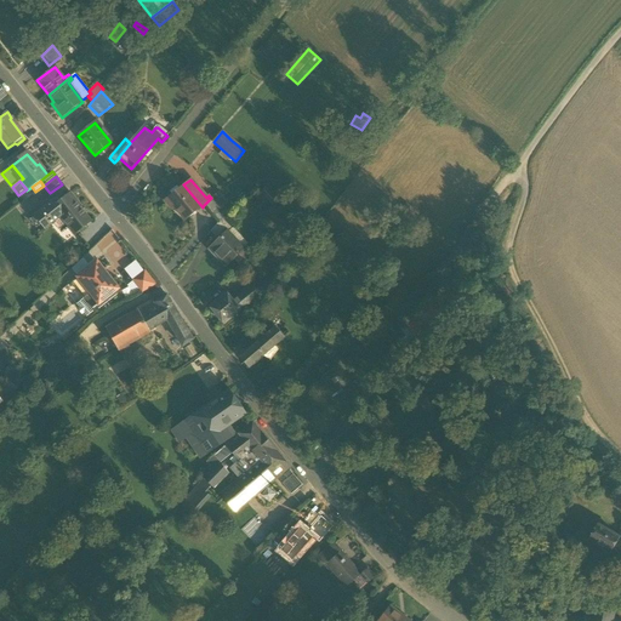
[(186,221),(203,208),(183,184),(165,200),(172,210),(175,208),(186,221)]
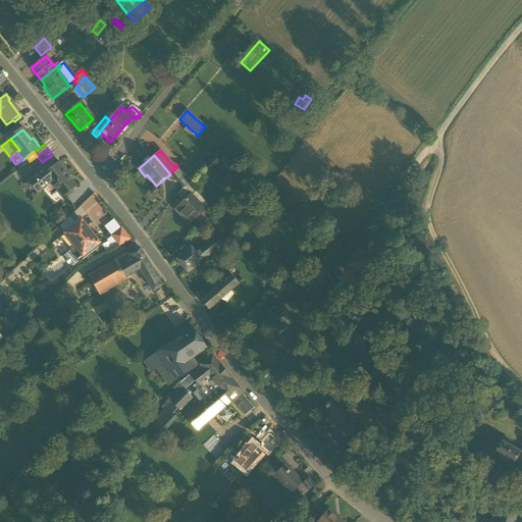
[(219,162),(228,173),(233,169),(224,157),(219,162)]
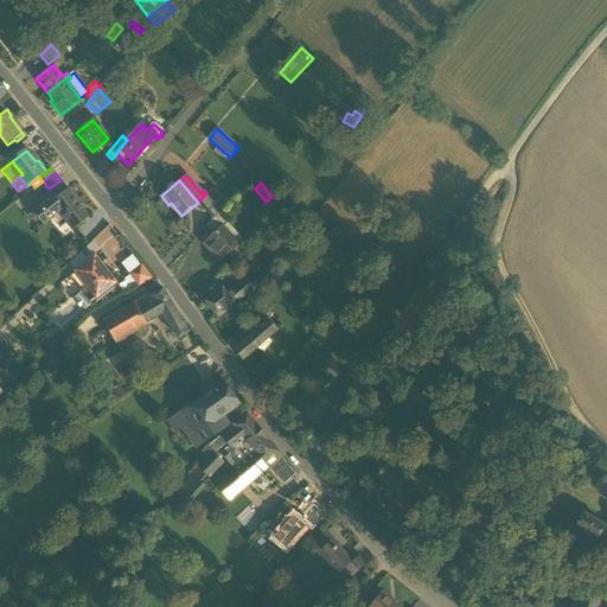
[(211,190),(224,206),(228,203),(213,187),(211,190)]
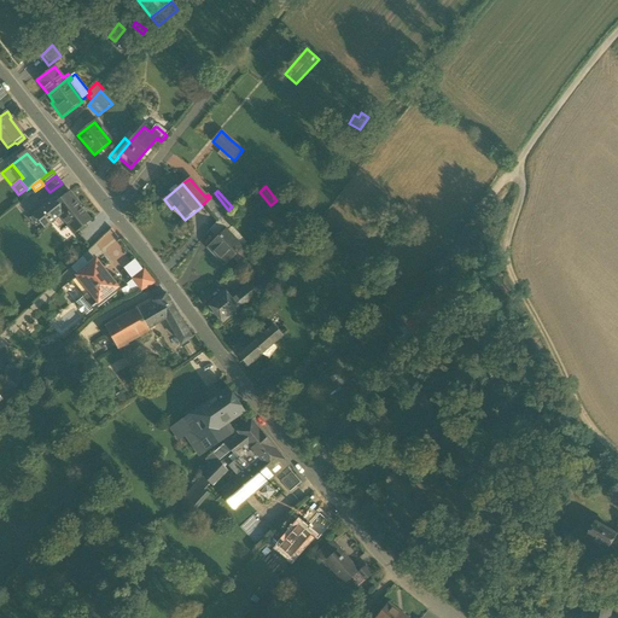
[(58,215),(75,235),(91,223),(81,210),(82,209),(70,193),(53,207),(51,203),(34,216),(45,229),(52,223),(50,221),(58,215)]
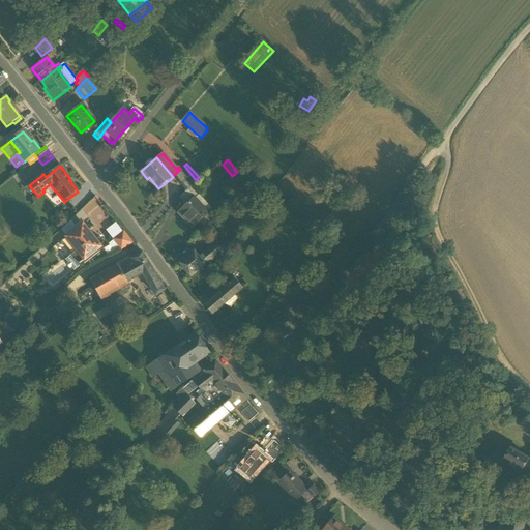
[(174,175),(186,190),(189,187),(196,180),(184,166),(180,169),(174,175)]
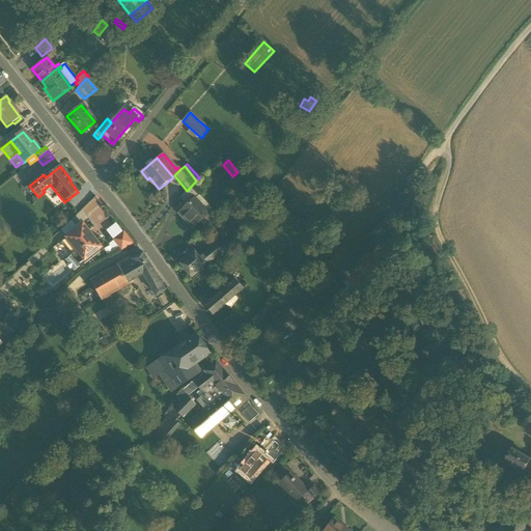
[(340,188),(347,194),(353,188),(357,184),(350,177),(345,183),(340,188)]
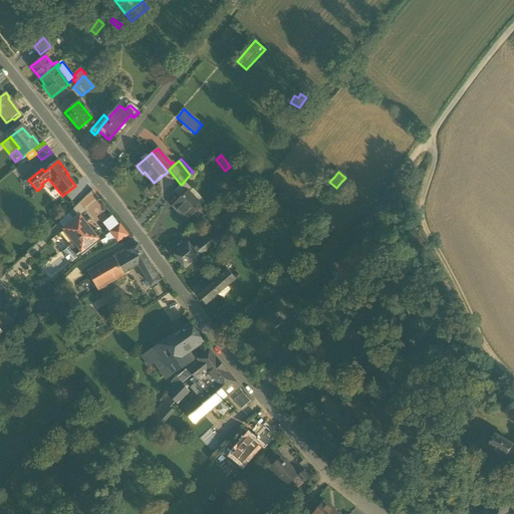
[(192,190),(184,182),(181,185),(175,192),(181,199),(188,193),(192,190)]
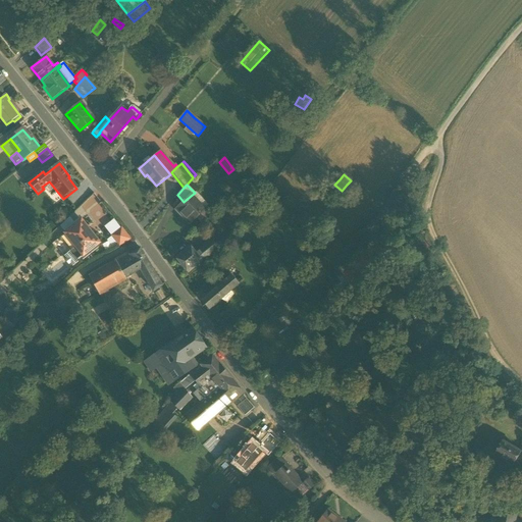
[(196,192),(195,193),(191,196),(197,202),(196,204),(202,211),(205,209),(208,205),(196,192)]
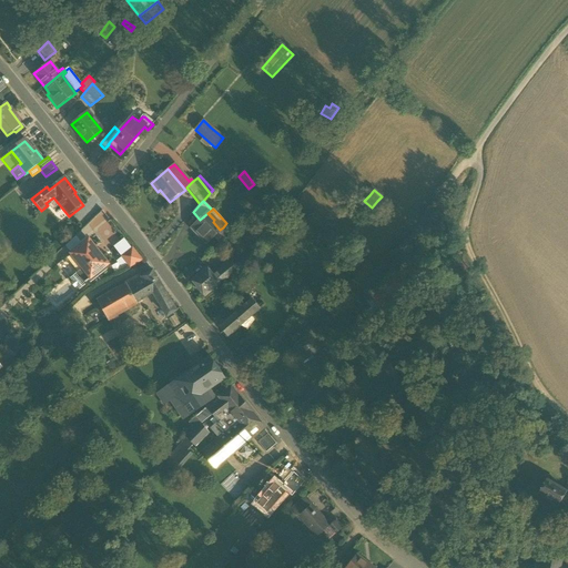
[(271,222),(276,226),(281,220),(279,216),(274,210),(269,214),(273,219),(271,222)]
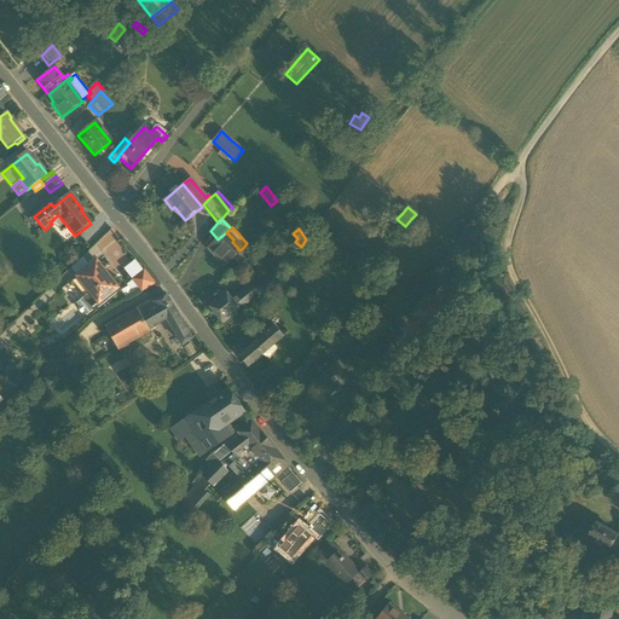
[(209,248),(225,265),(231,258),(239,250),(232,242),(233,239),(226,232),(218,239),(209,248)]
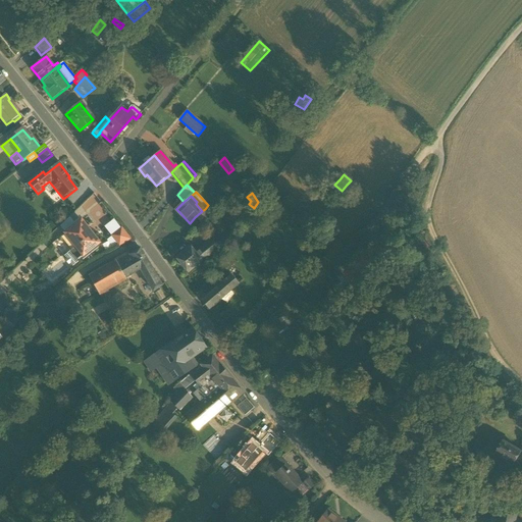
[(195,217),(201,224),(211,214),(205,209),(202,211),(195,217)]
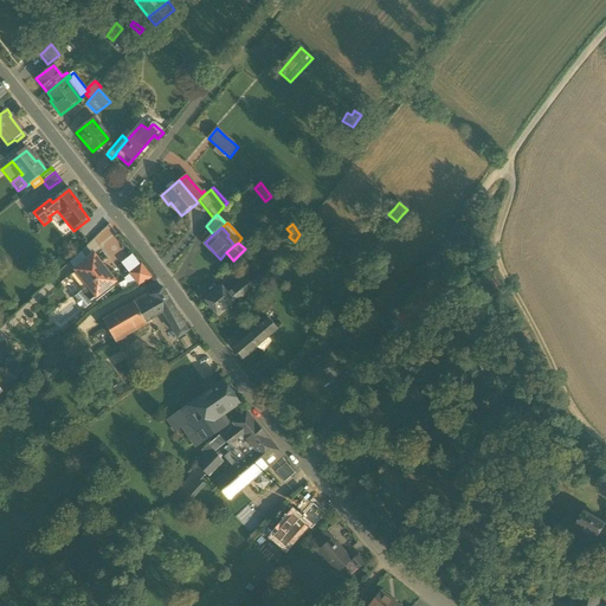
[(76,271),(88,260),(81,251),(69,262),(76,271)]
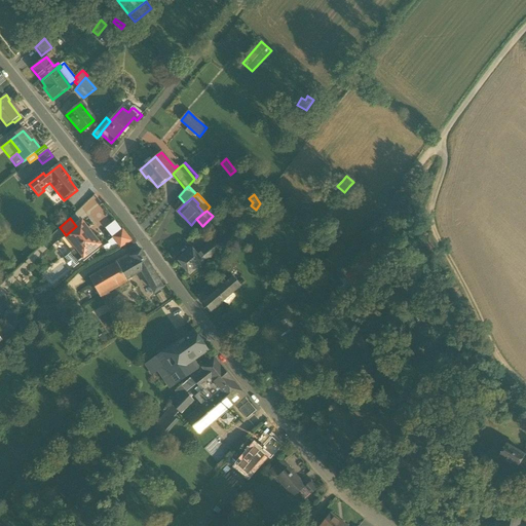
[(71,252),(72,253),(78,261),(79,261),(100,245),(82,222),(76,226),(66,235),(76,248),(71,252)]
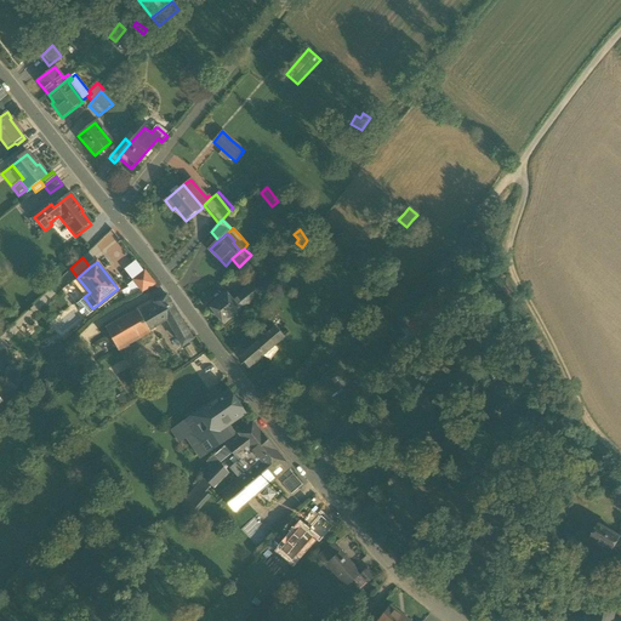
[(140,289),(142,292),(155,284),(144,269),(132,280),(140,289)]
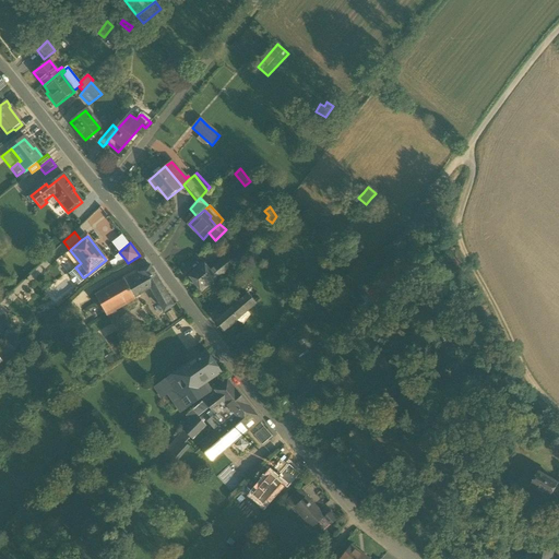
[(126,260),(119,252),(114,257),(120,264),(126,260)]
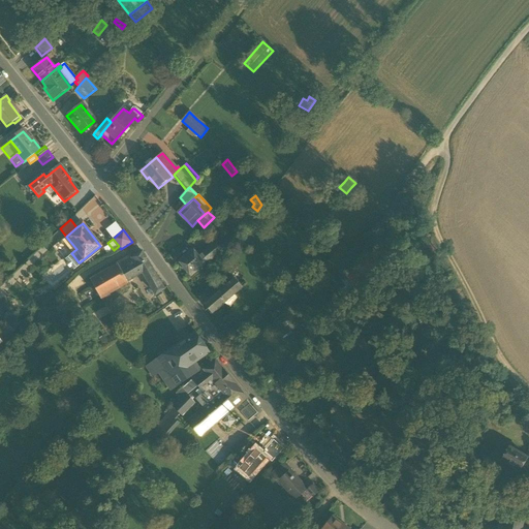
[(197,257),(203,263),(220,251),(215,244),(197,257)]
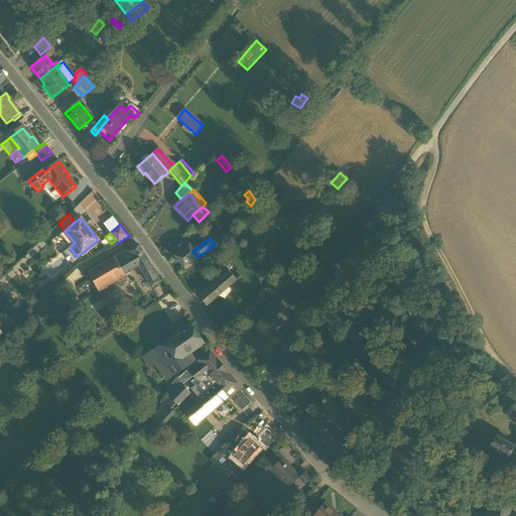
[(173,255),(186,270),(200,259),(198,257),(192,251),(186,244),(173,255)]
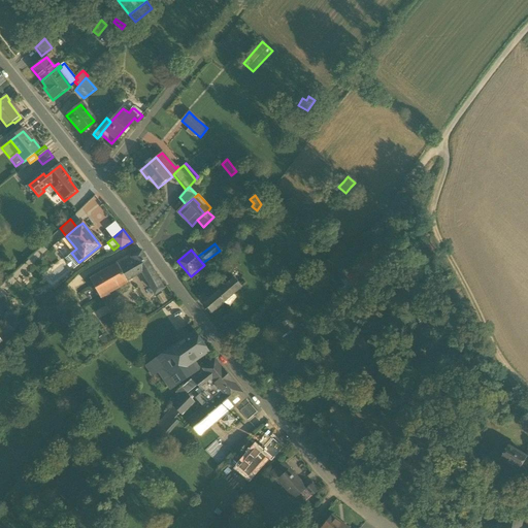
[(142,251),(131,258),(129,256),(118,263),(118,264),(91,279),(102,299),(109,294),(128,284),(127,282),(142,272),(152,266),(142,251)]
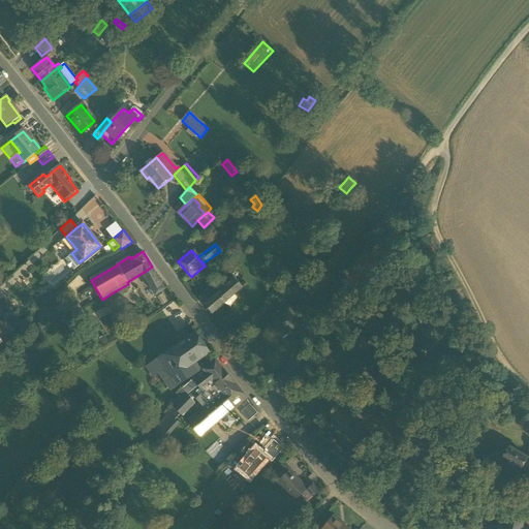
[(78,263),(79,262),(72,254),(66,259),(68,262),(67,262),(71,267),(73,270),(79,266),(78,263)]
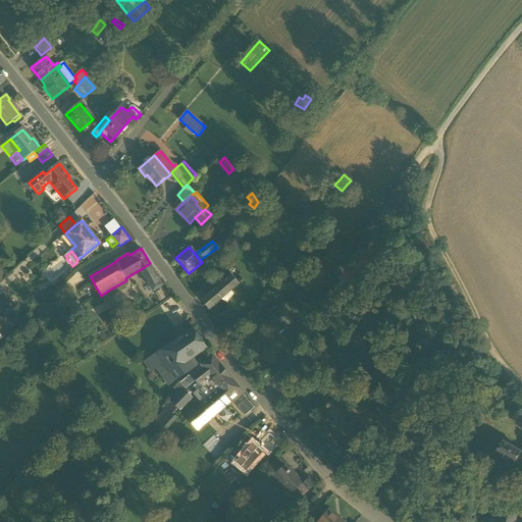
[(141,269),(154,291),(162,285),(150,263),(141,269)]
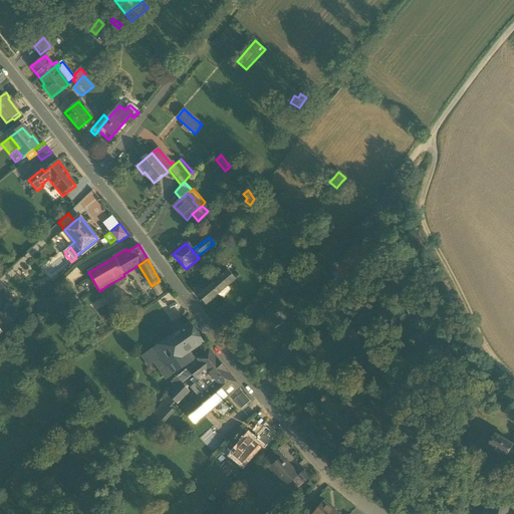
[(228,271),(226,273),(233,281),(235,279),(228,271)]
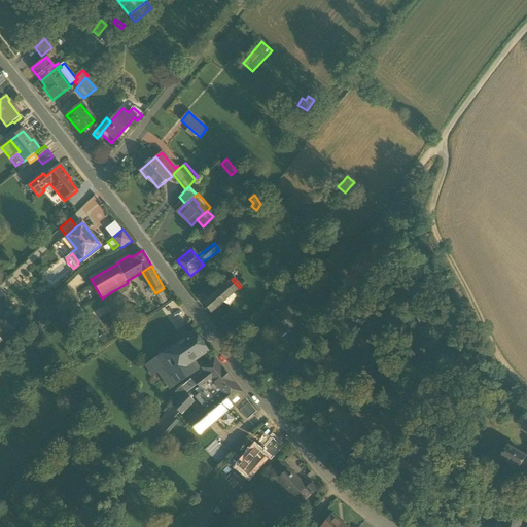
[(214,309),(214,310),(223,302),(230,306),(232,304),(233,302),(234,301),(235,299),(236,297),(233,293),(239,288),(232,280),(227,283),(221,279),(215,288),(218,291),(207,301),(207,302),(214,309)]
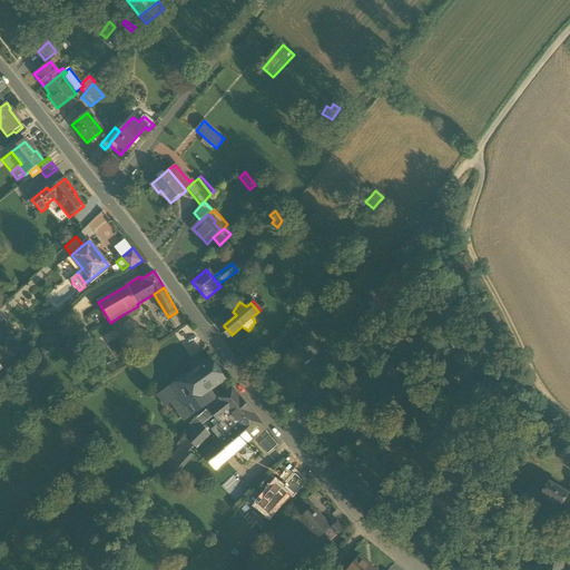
[(232,334),(224,326),(222,328),(228,337),(232,334)]
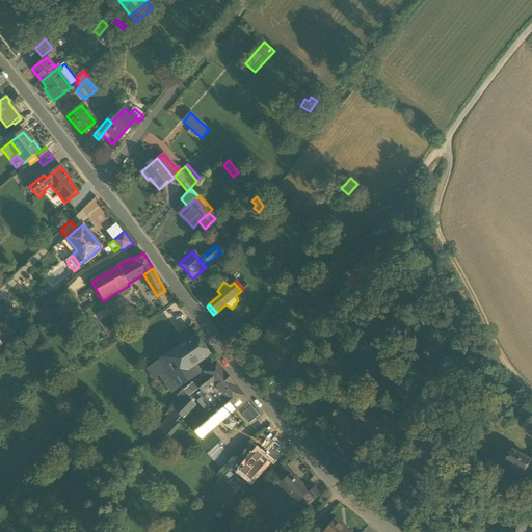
[(289,315),(292,319),(297,316),(291,307),(282,313),(285,318),(289,315)]
